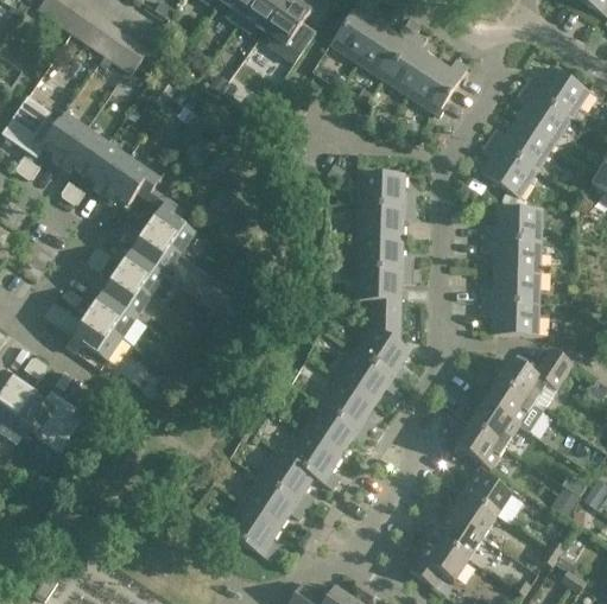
[(43,0),(37,8),(49,17),(59,0),(43,0)]
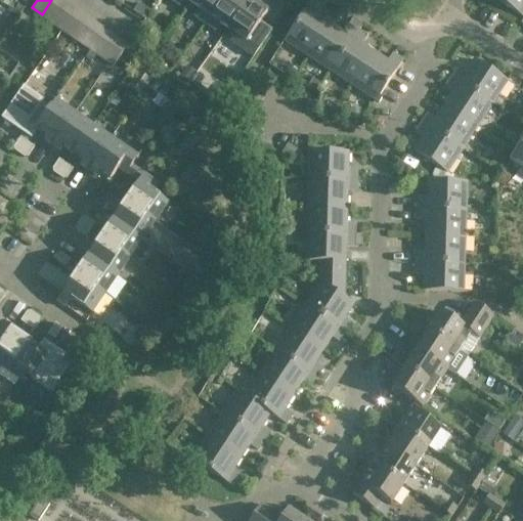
[(66,1),(64,0),(51,0),(42,14),(52,22),(66,1)]
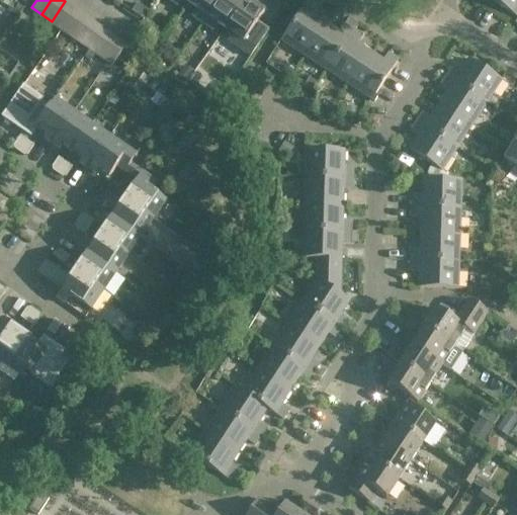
[(138,0),(133,8),(144,15),(149,8),(138,0)]
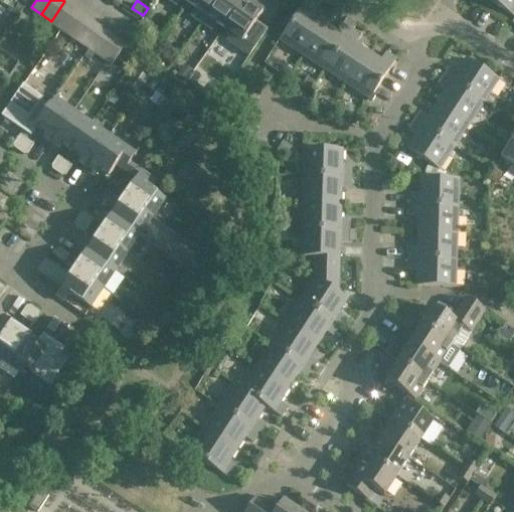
[(188,0),(188,1),(195,7),(191,13),(201,20),(215,0),(188,0)]
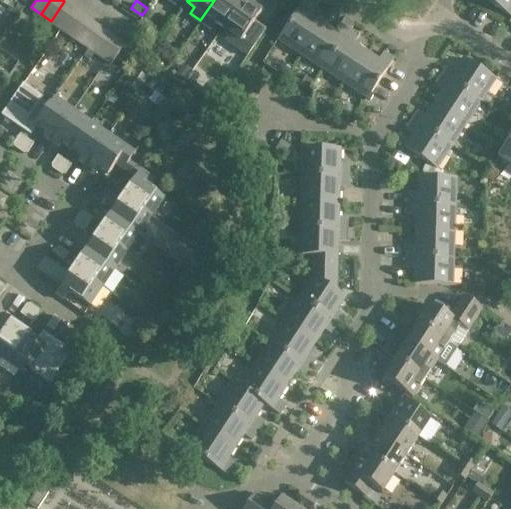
[(214,0),(200,20),(211,28),(215,21),(222,26),(240,0),(214,0)]
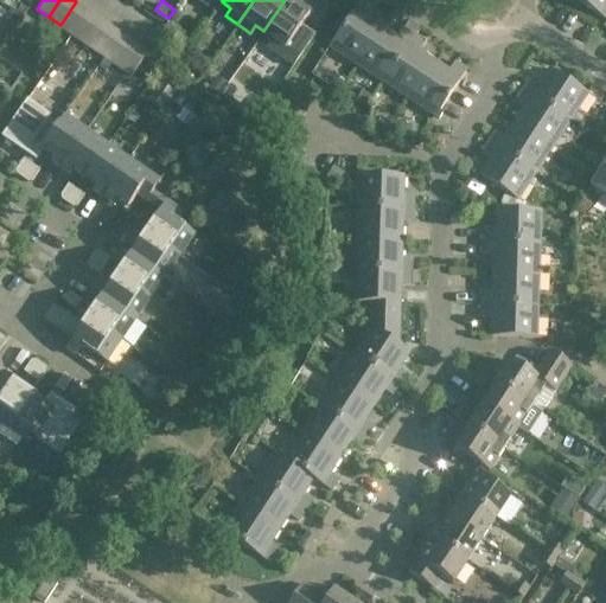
[(310,11),(298,2),(300,0),(285,0),(263,31),(273,37),(267,45),(294,64),(316,33),(301,24),(310,11)]
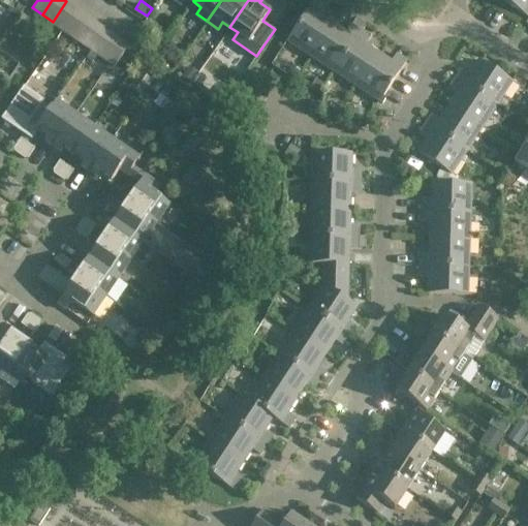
[(287,39),(299,47),(302,41),(314,50),(333,21),(320,12),(325,4),(319,0),(312,0),(287,39)]
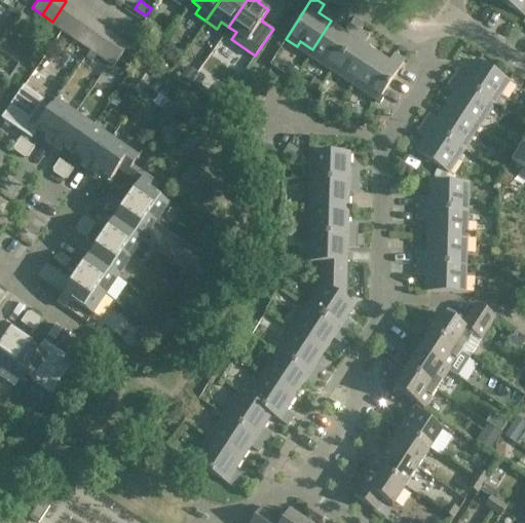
[(502,0),(520,11),(524,4),(524,0),(502,0)]
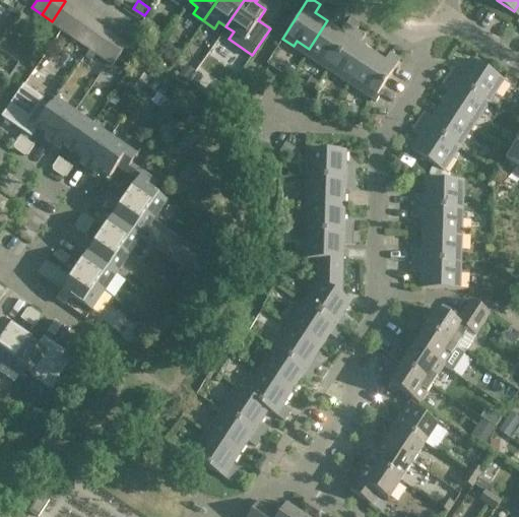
[(75,8),(65,1),(52,21),(62,27),(75,8)]
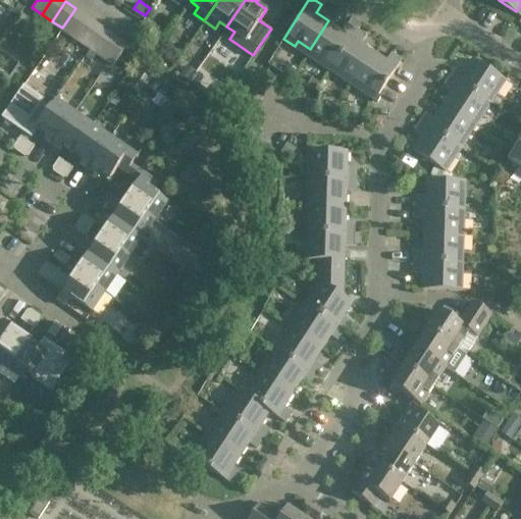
[(86,15),(75,8),(62,28),(72,35),(86,15)]
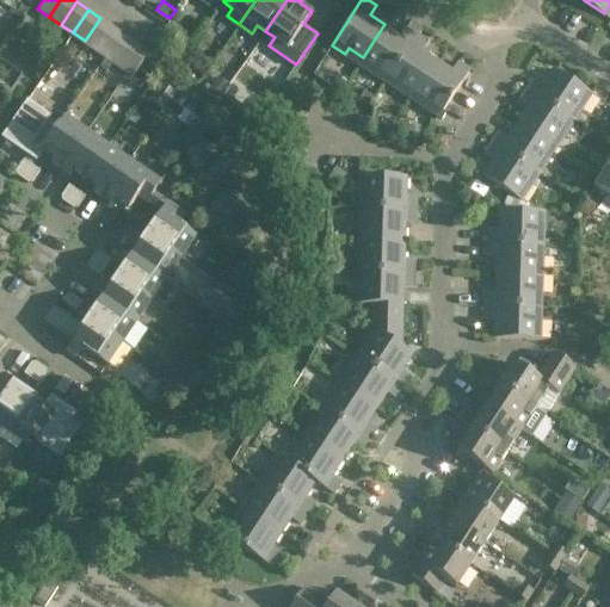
[(100,18),(85,41),(97,49),(112,25),(100,18)]
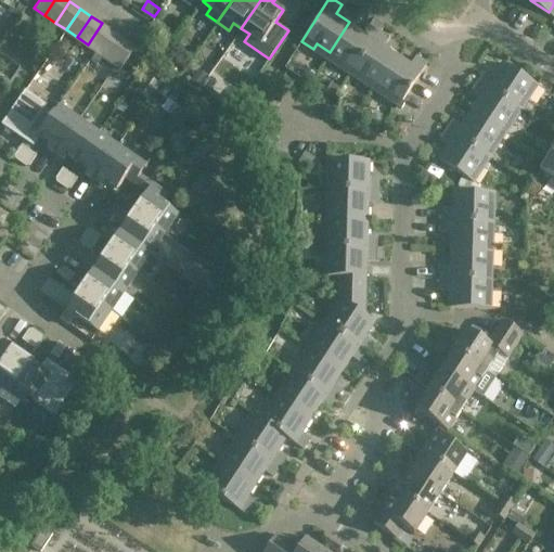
[(330,52),(343,61),(339,66),(350,73),(378,29),(369,23),(363,31),(349,22),(330,52)]
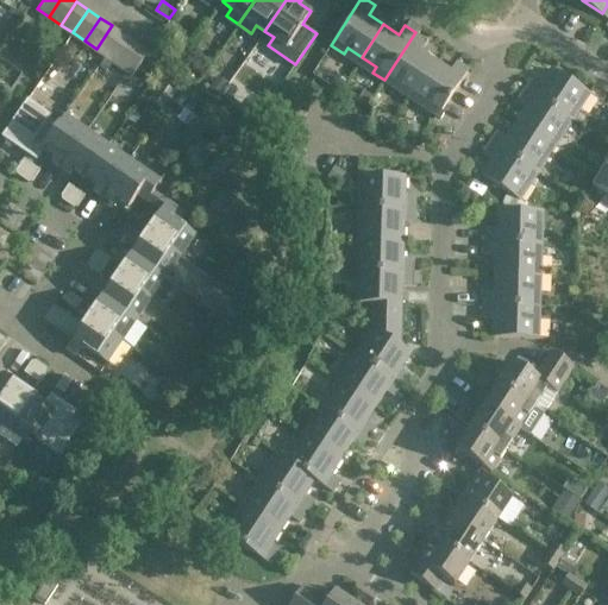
[(112,25),(96,49),(108,57),(124,33),(112,25)]
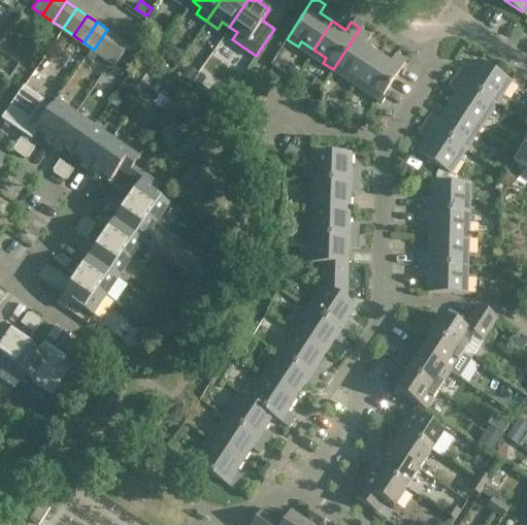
[(333,69),(343,76),(347,71),(359,79),(377,51),(365,42),(370,34),(360,28),(333,69)]
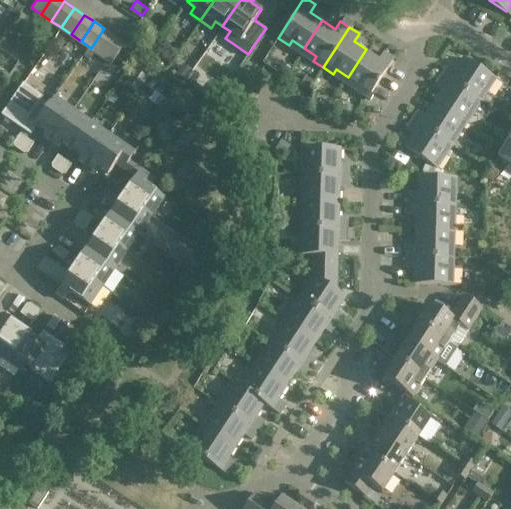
[(104,28),(91,48),(101,54),(114,35),(104,28)]
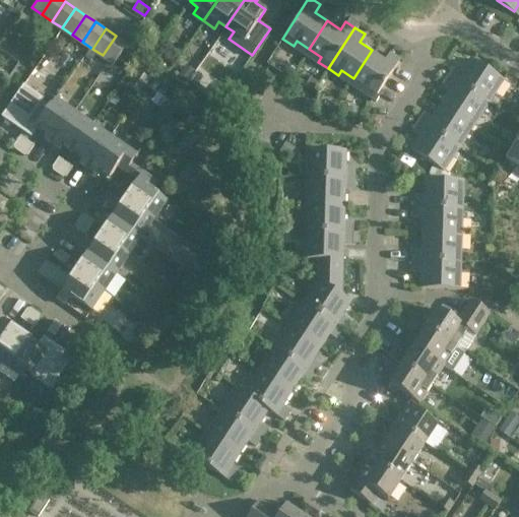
[(113,62),(117,55),(126,43),(116,36),(103,55),(113,62)]
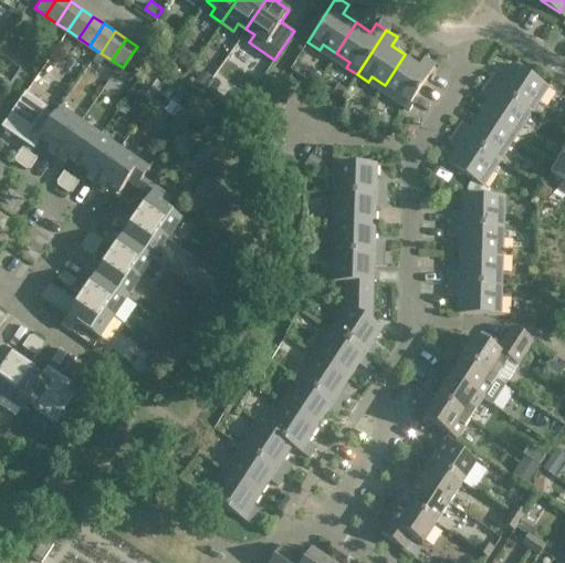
[(385,85),(398,94),(395,98),(409,108),(412,104),(410,102),(437,63),(425,55),(419,63),(405,54),(385,85)]
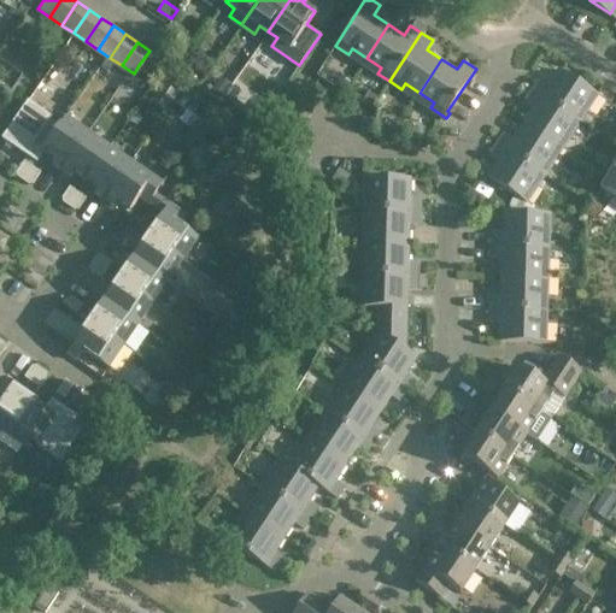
[(549,83),(539,77),(532,89),(580,121),(588,108),(582,105),(593,89),(559,68),(549,83)]
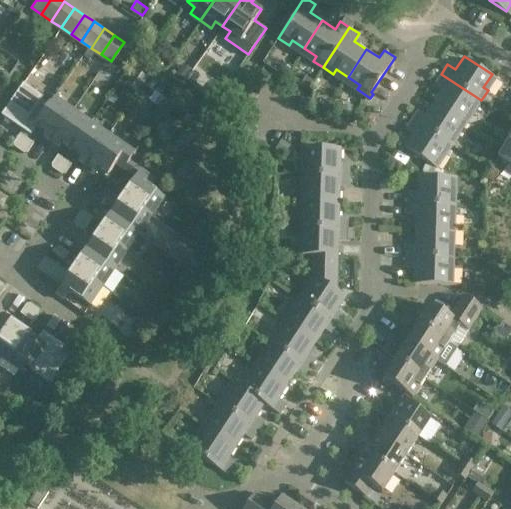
[(183,62),(176,73),(184,78),(191,68),(183,62)]
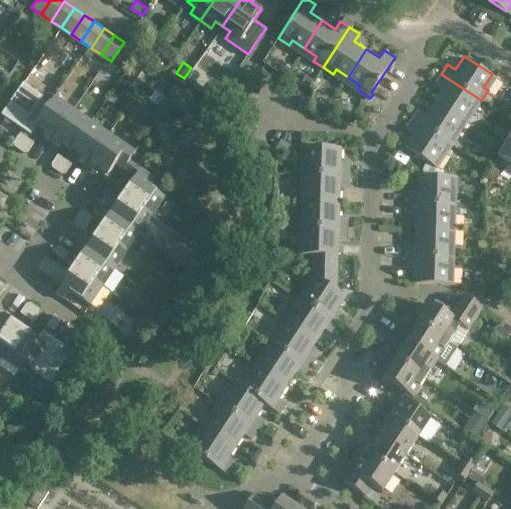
[(307,74),(301,82),(309,87),(314,80),(307,74)]
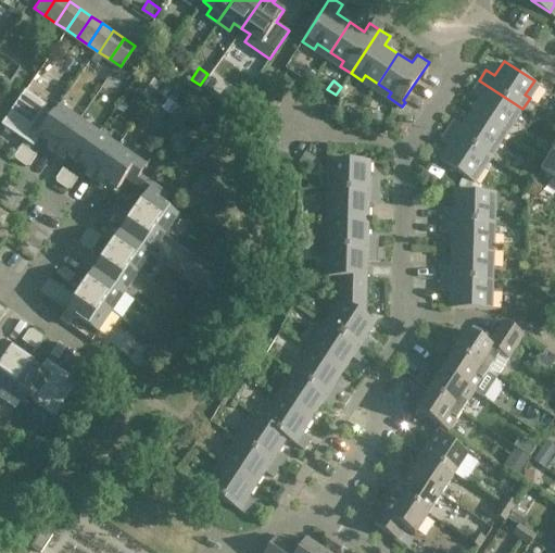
[(511,116),(516,120),(522,109),(479,80),(472,90),(481,96),(472,110),(502,129),(511,116)]
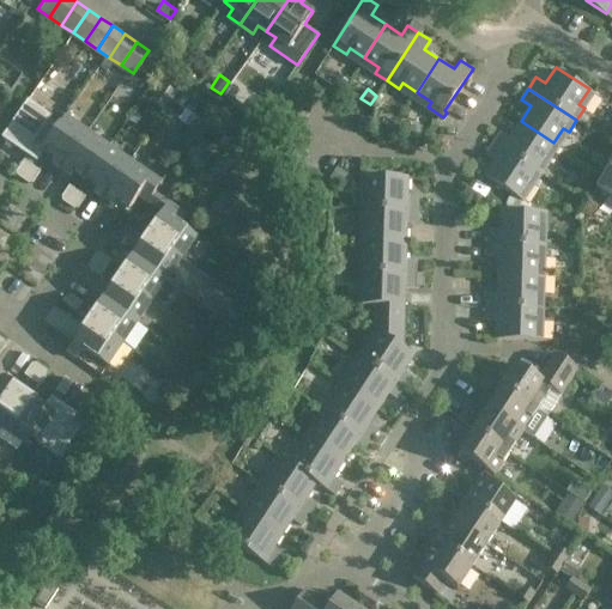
[(43,148),(42,147),(58,122),(48,116),(50,113),(28,96),(1,134),(37,158),(43,148)]
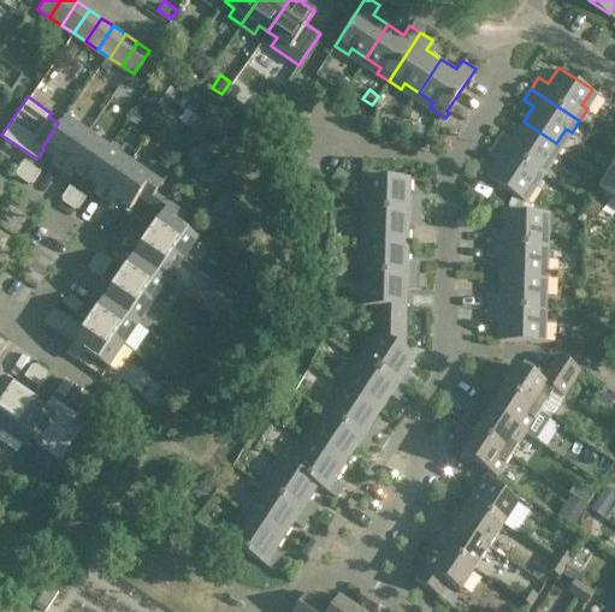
[(65,113),(58,123),(42,148),(43,149),(54,156),(51,161),(60,168),(88,128),(65,113)]
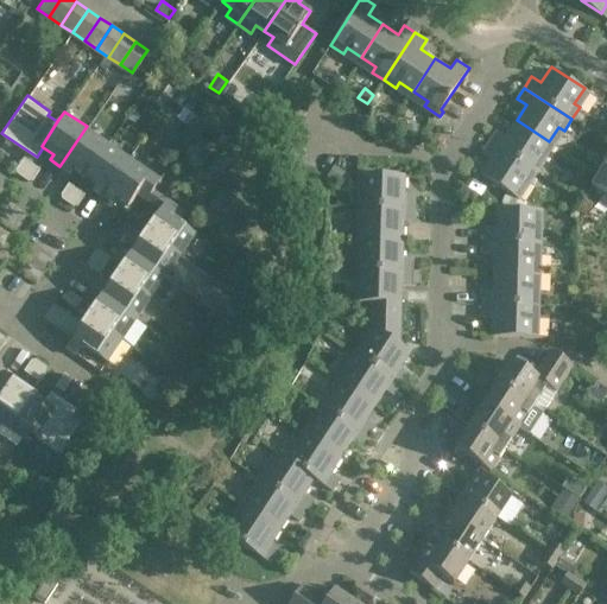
[(506,134),(498,128),(489,140),(538,171),(545,159),(539,156),(549,141),(517,120),(506,134)]
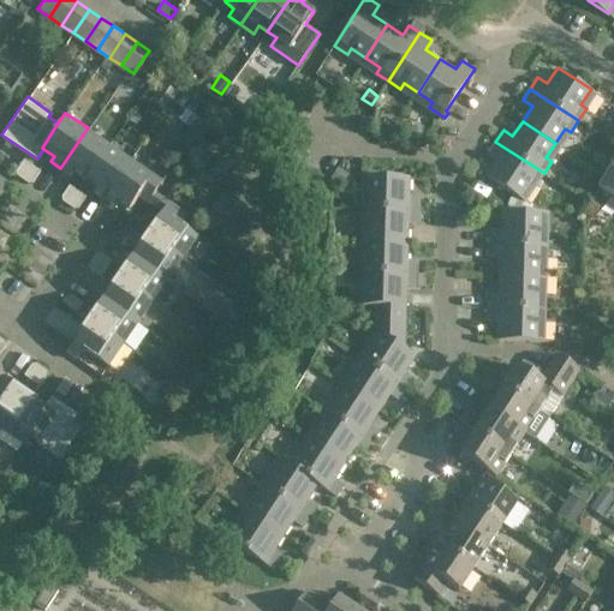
[(88,127),(60,168),(71,174),(75,169),(85,178),(109,143),(88,127)]
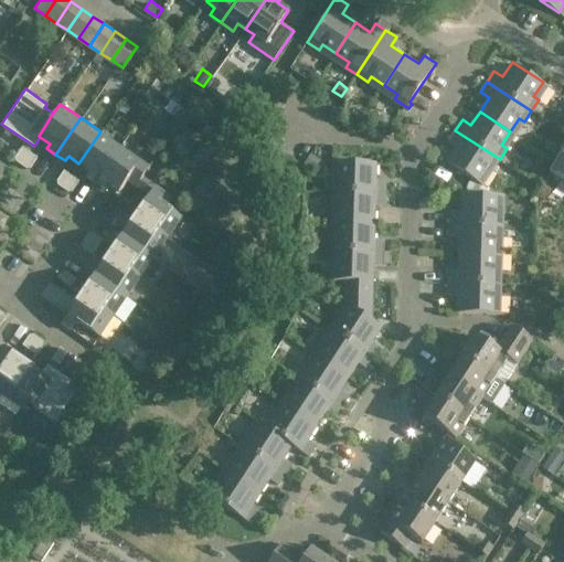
[(487,167),(492,170),(500,159),(455,130),(448,140),(457,146),(447,161),(478,181),(487,167)]
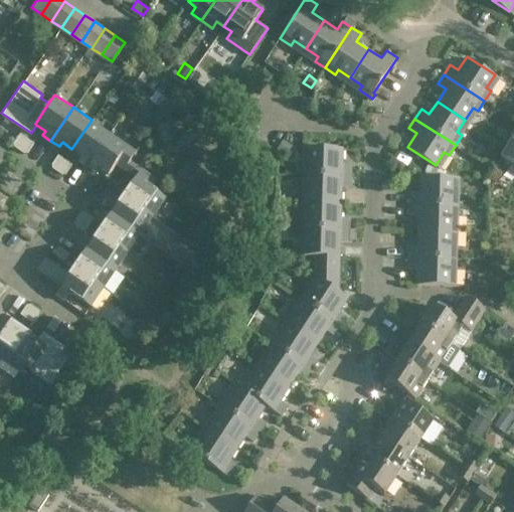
[(92,120),(71,149),(81,155),(78,159),(87,165),(110,132),(92,120)]
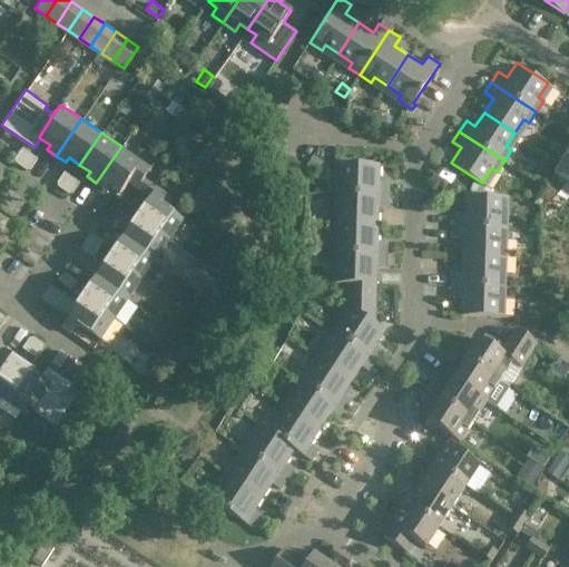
[(16,160),(21,164),(30,152),(22,146),(16,157),(16,160)]
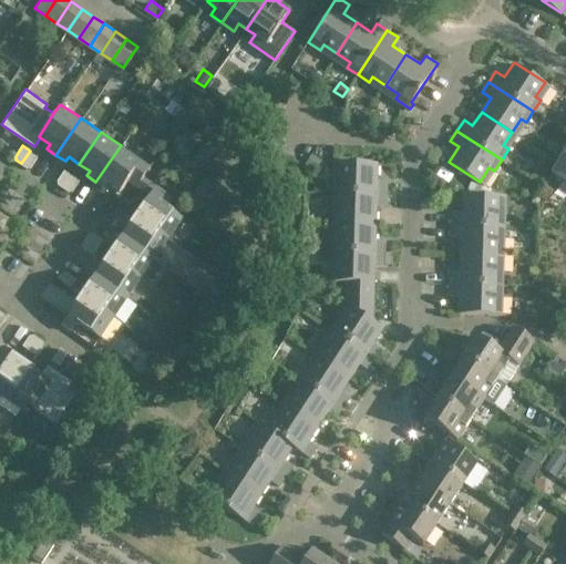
[(120,191),(129,178),(136,184),(150,165),(121,145),(95,182),(104,188),(107,183),(120,191)]
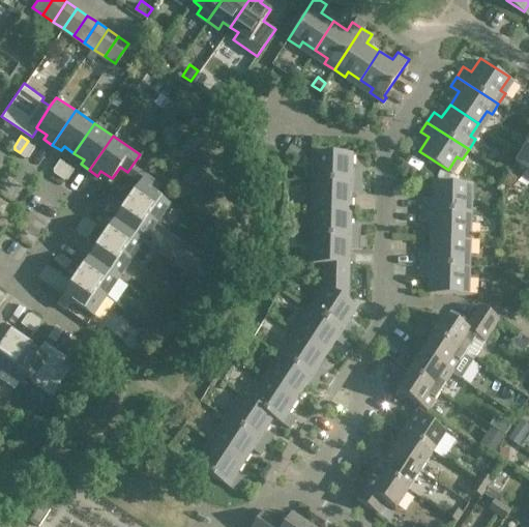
[(528,140),(525,146),(521,152),(516,159),(528,168),(528,140)]
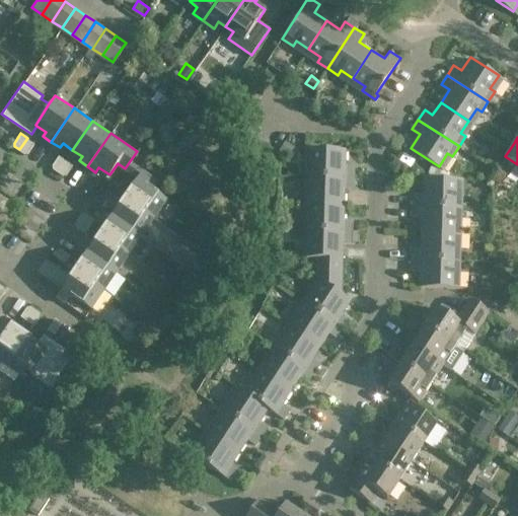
[(27,138),(19,149),(23,153),(27,152),(34,142),(27,138)]
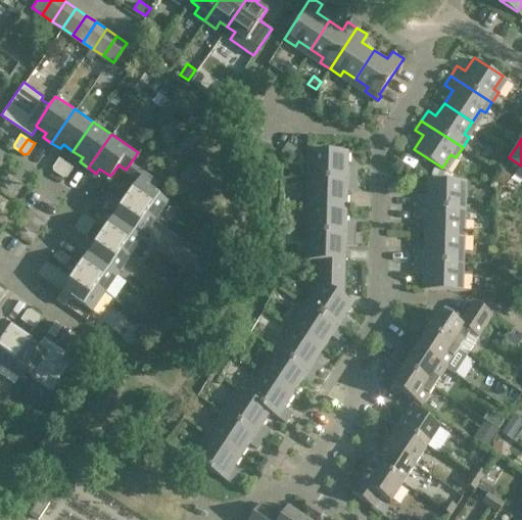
[(511,139),(507,146),(514,150),(518,144),(511,139)]
